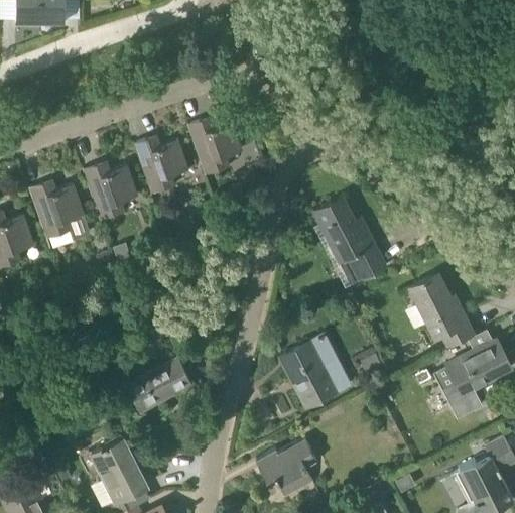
[(15,0),(16,21),(40,21),(40,0),(15,0)]
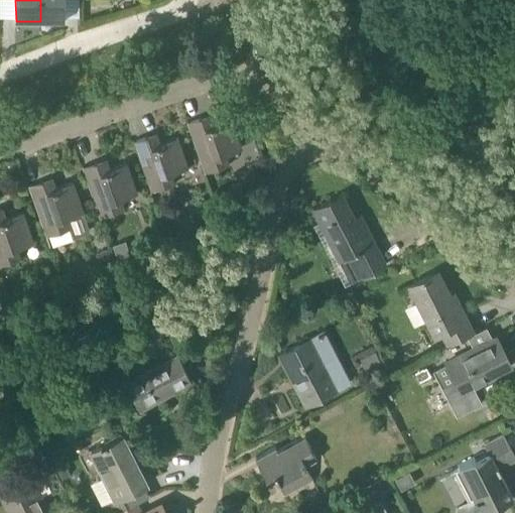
[(40,0),(40,21),(65,21),(65,0),(40,0)]
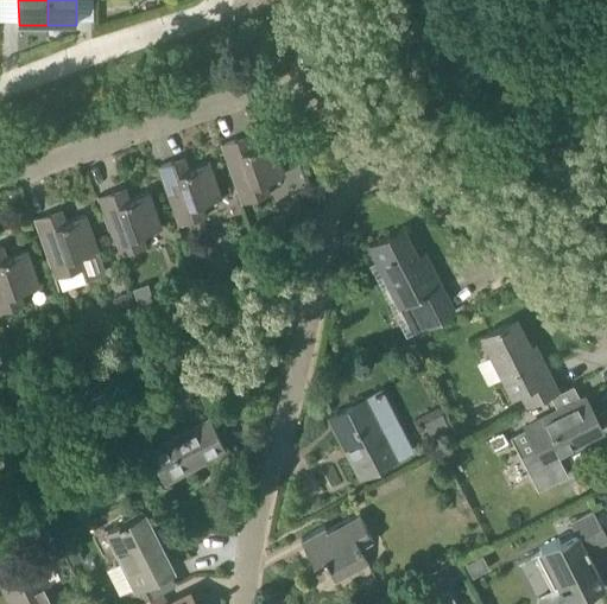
[(250,138),(239,141),(221,147),(241,208),(271,198),(266,185),(285,178),(273,145),(254,151),(250,138)]
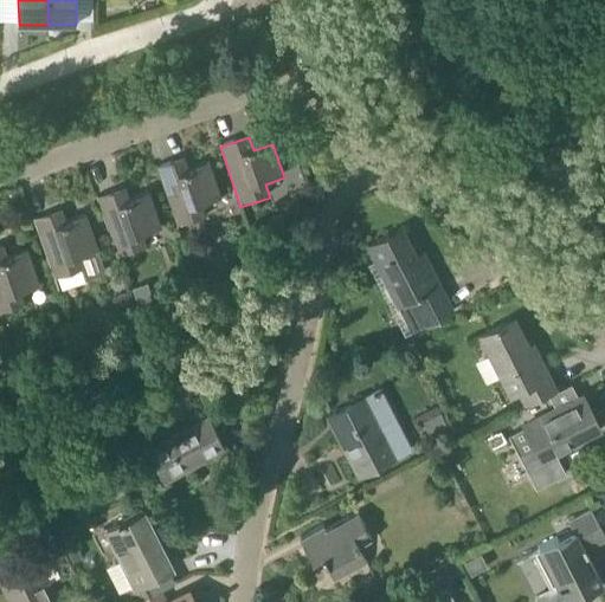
[(186,160),(175,163),(158,169),(179,228),(207,219),(204,206),(221,199),(210,166),(191,172),(186,160)]
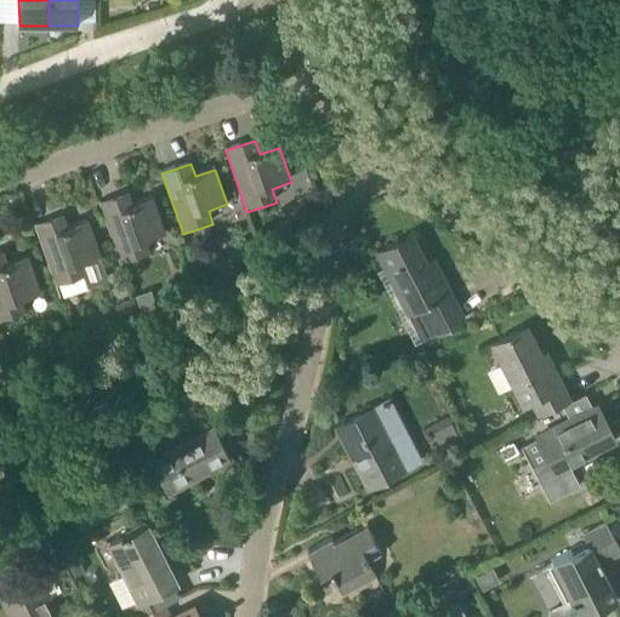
[(129,195),(118,199),(100,205),(121,266),(152,256),(147,243),(166,235),(154,201),(134,207),(129,195)]
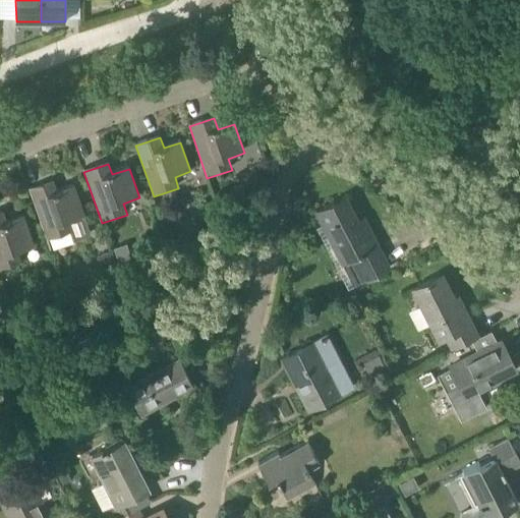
[(54,182),(45,185),(30,190),(48,242),(63,237),(59,226),(68,223),(75,242),(91,236),(83,218),(84,217),(74,187),(58,193),(54,182)]
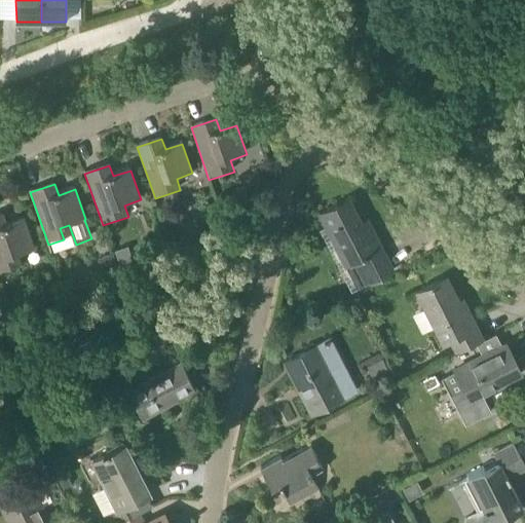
[(373,232),(367,235),(349,201),(321,216),(347,268),(359,262),(371,285),(394,272),(373,232)]
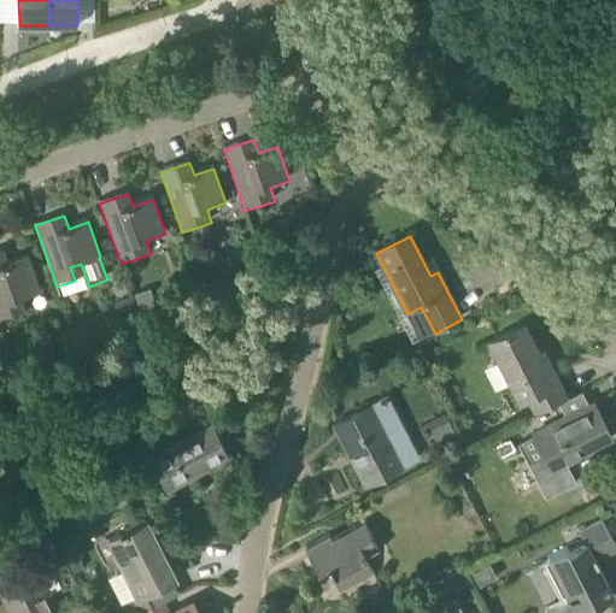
[(5,252),(0,253),(0,320),(27,312),(22,299),(41,293),(29,258),(10,265),(5,252)]
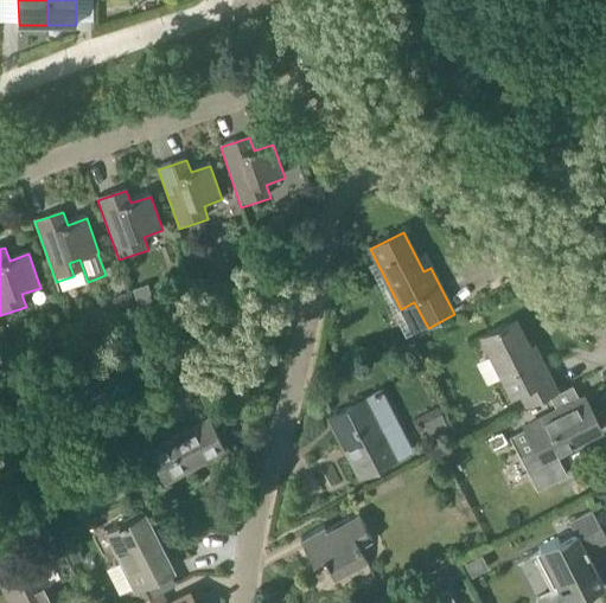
[(214,281),(205,283),(210,295),(218,292),(214,281)]
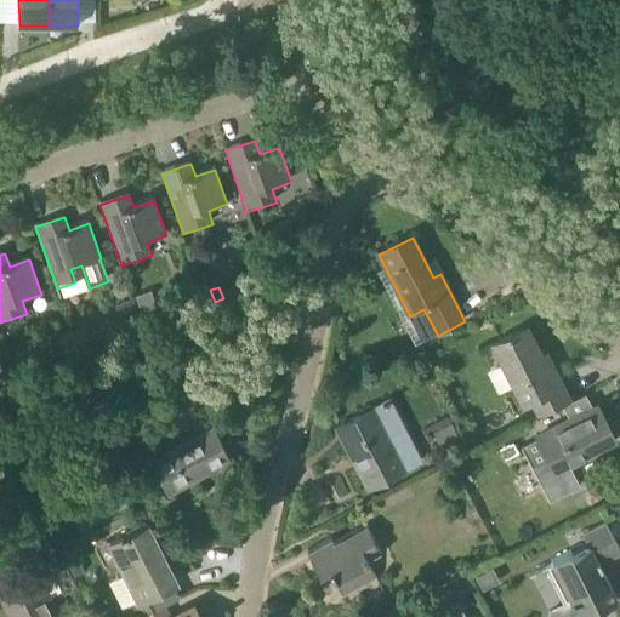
[(157,307),(142,313),(148,329),(163,323),(157,307)]
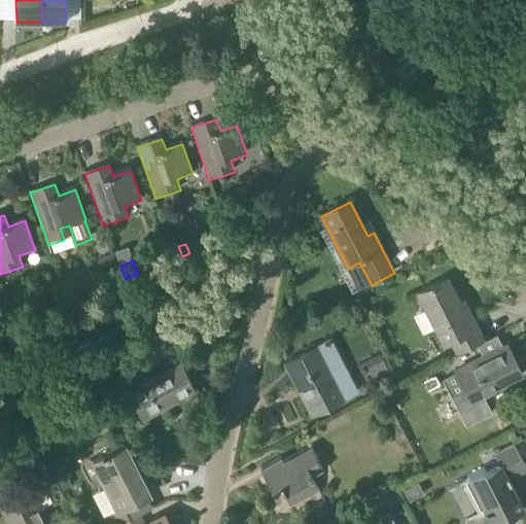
[(447,280),(419,294),(445,346),(452,342),(459,355),(484,343),(468,313),(464,315),(447,280)]
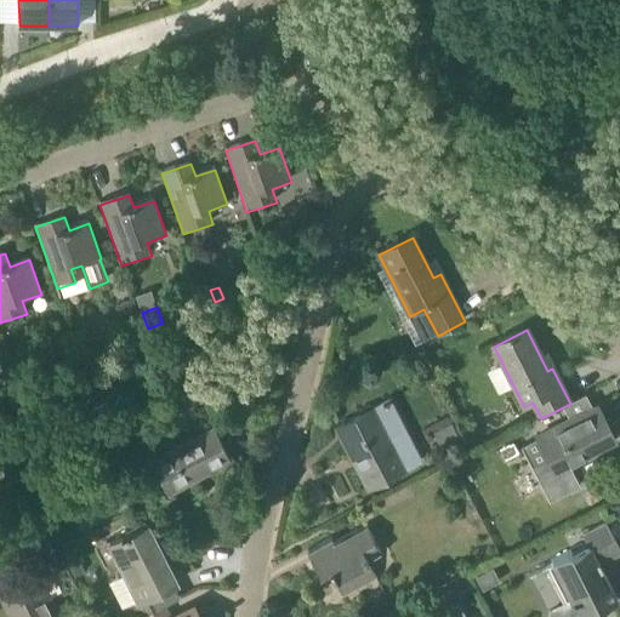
[(205,383),(171,404),(180,418),(214,398),(205,383)]
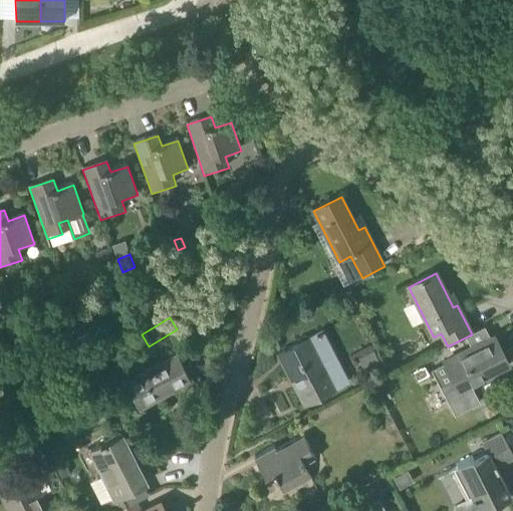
[(348,384),(322,334),(280,355),(305,406),(348,384)]
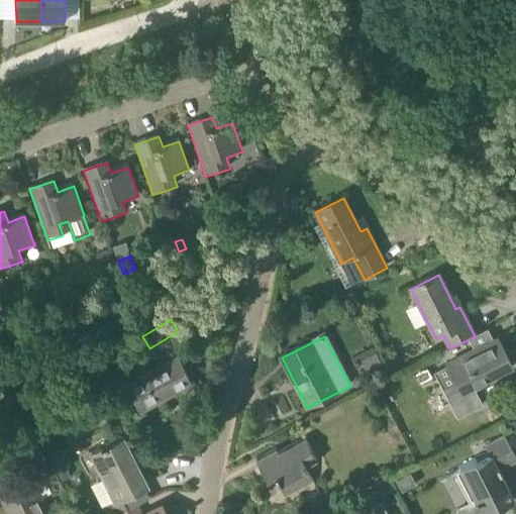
[(477,387),(513,369),(498,339),(448,366),(457,384),(443,391),(452,409),(481,395),(477,387)]
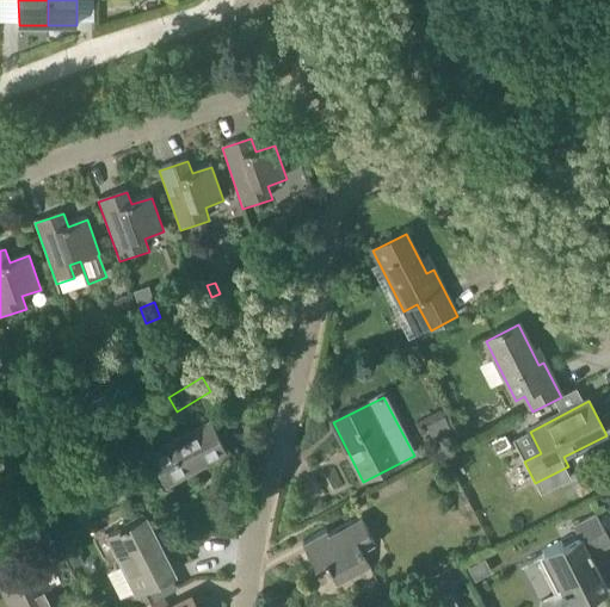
[(445,417),(427,428),(437,446),(455,437),(445,417)]
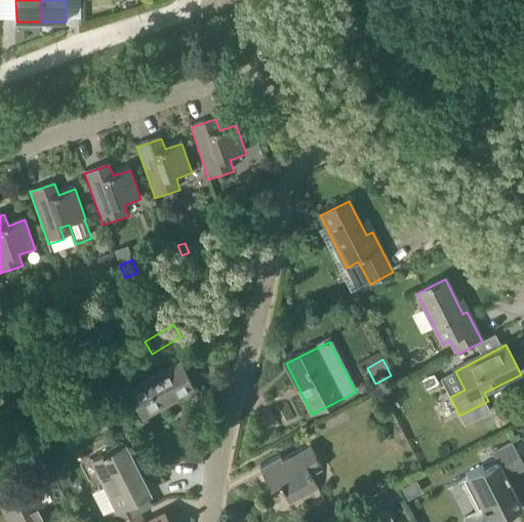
[(180,364),(130,390),(144,417),(195,392),(180,364)]
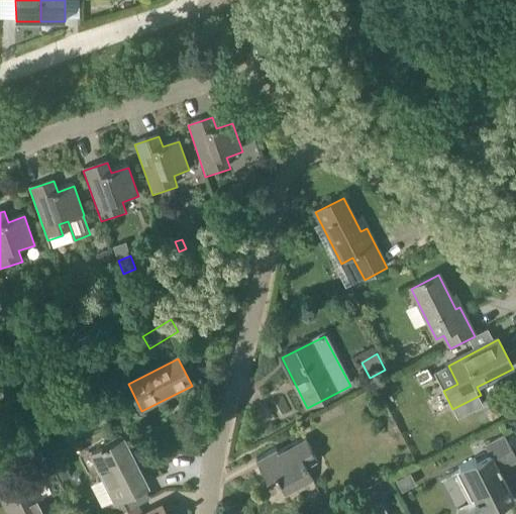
[(476,460),(460,469),(477,501),(470,505),(470,506),(457,512),(457,513),(499,513),(502,512),(500,509),(514,502),(500,472),(515,464),(515,458),(505,438),(486,447),(491,457),(478,465),(476,460)]
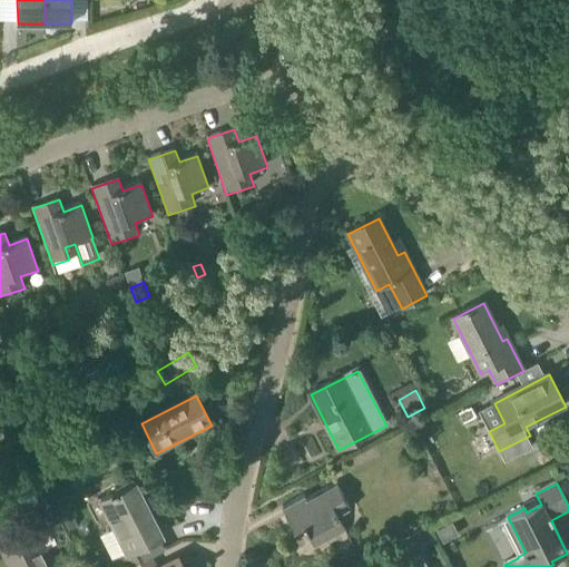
[(137,566),(154,558),(147,546),(164,537),(137,485),(119,494),(118,492),(111,496),(113,497),(101,502),(116,530),(101,538),(113,561),(123,557),(127,566),(137,566)]
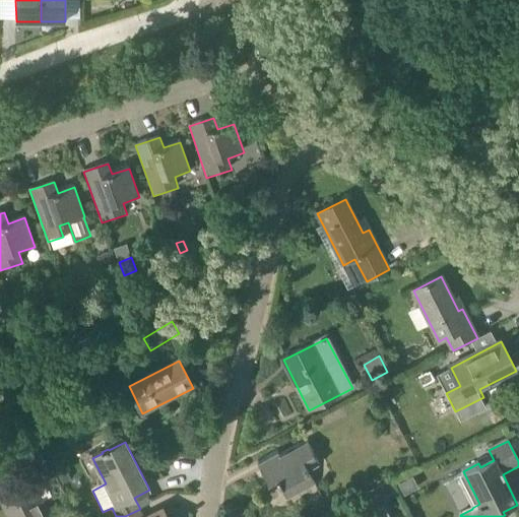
[(268,483),(276,479),(287,501),(316,486),(309,472),(320,466),(308,443),(280,457),(278,453),(258,463),(268,483)]
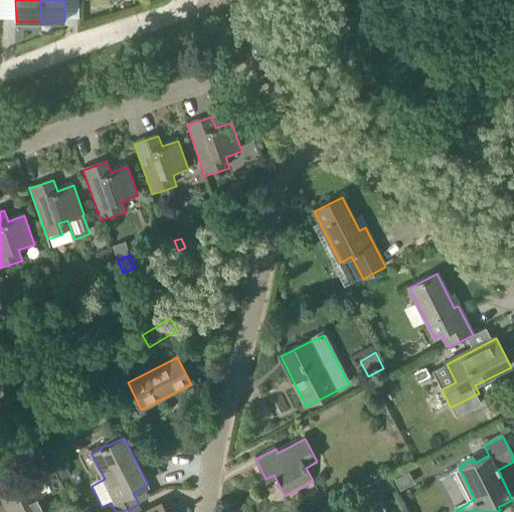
[(47,511),(31,479),(0,495),(8,511),(47,511)]
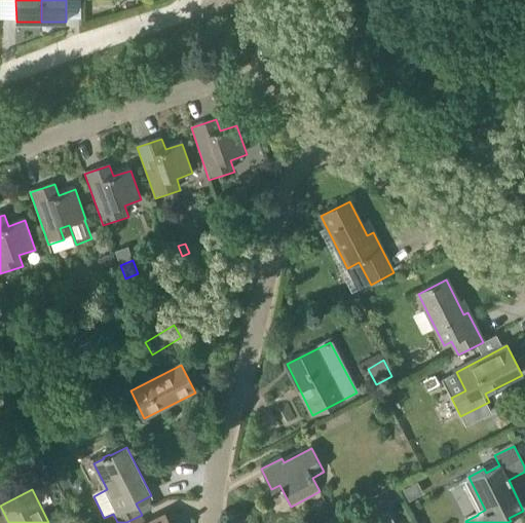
[(394,522),(388,512),(367,522),(394,522)]
